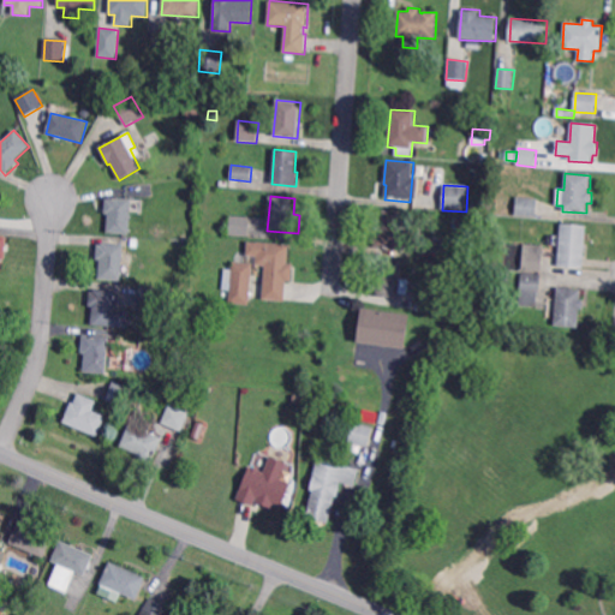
[(132,199),(129,236),(107,233),(108,214),(105,214),(106,198),(109,199),(109,197),(132,199)]
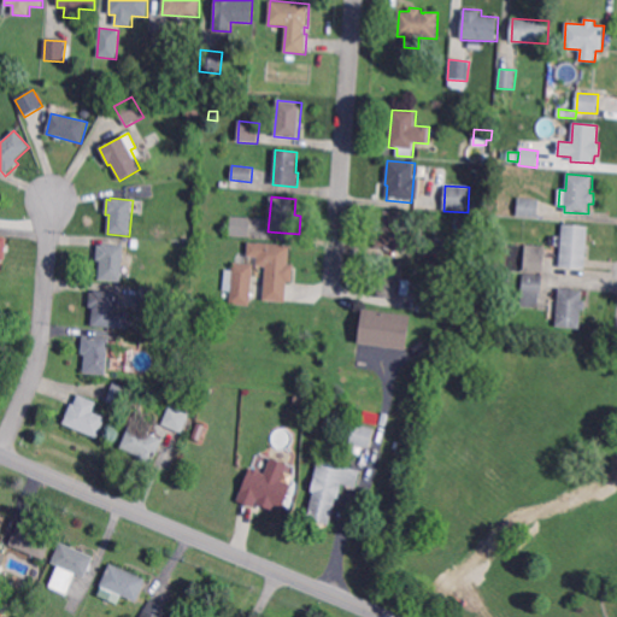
[(539,218),(517,217),(518,199),(540,200),(539,218)]
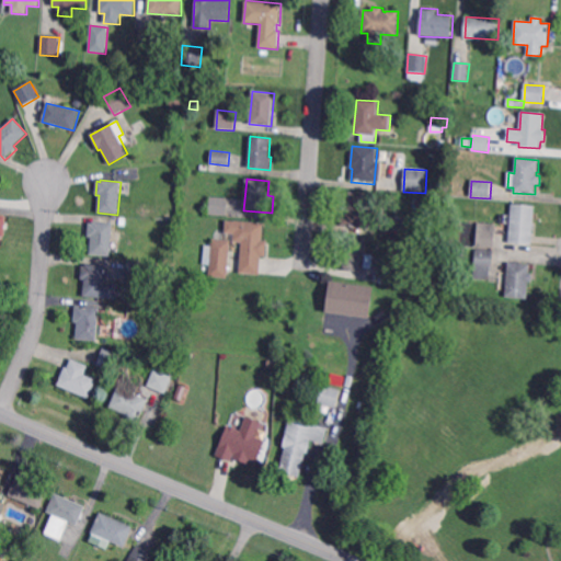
[(442,193),(433,192),(433,184),(443,185),(442,193)]
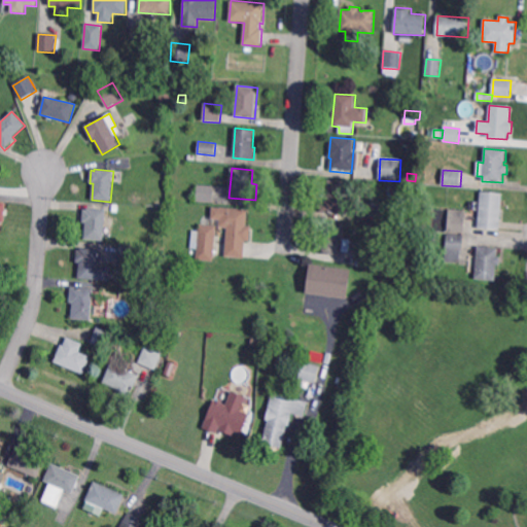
[(362,197),(361,214),(321,212),(322,197),(327,197),(328,180),(348,181),(347,196),(362,197)]
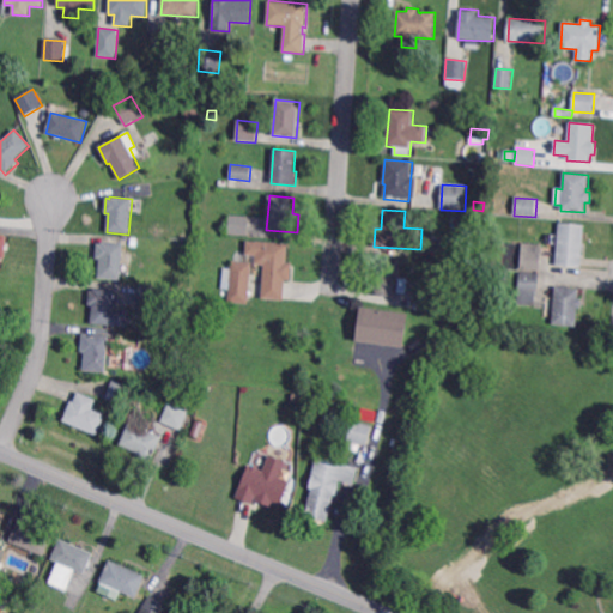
[(248,236),(230,235),(231,214),(249,216),(248,236)]
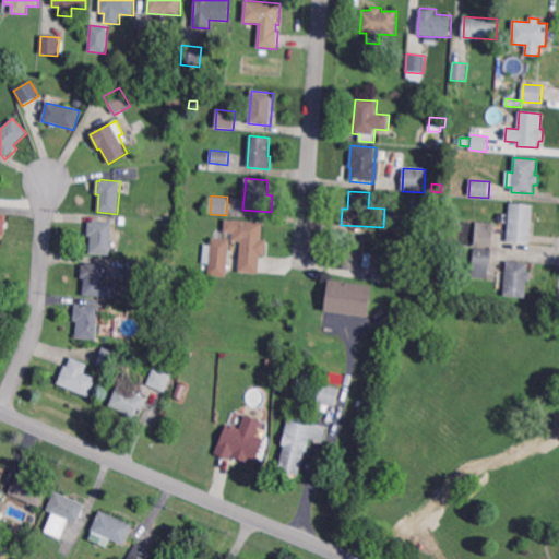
[(532,244),(508,241),(511,203),(535,205),(532,244)]
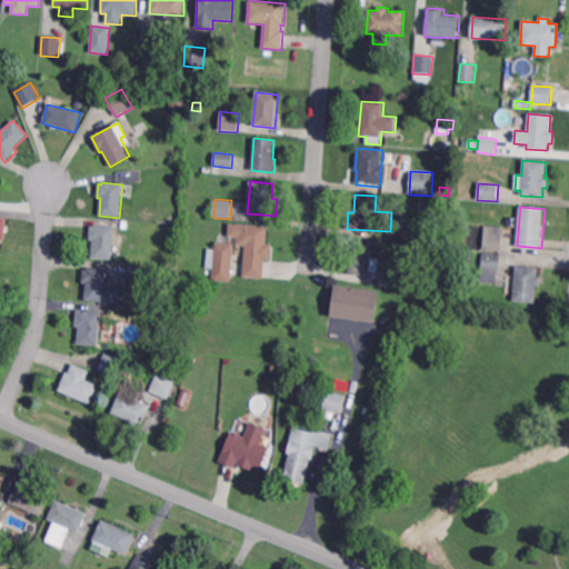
[(270,260),(265,260),(265,261),(245,259),(246,246),(237,246),(238,238),(228,237),(229,223),(268,226),(267,245),(271,245),(270,260)]
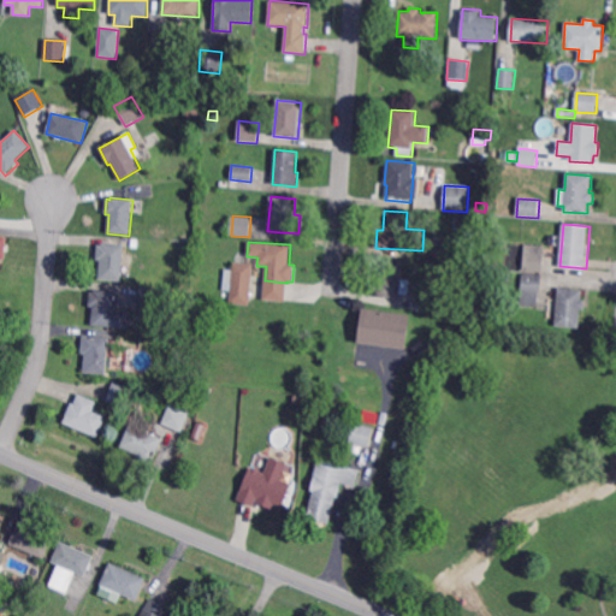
[(123,283),(100,282),(101,261),(96,261),(98,244),(125,246),(123,283)]
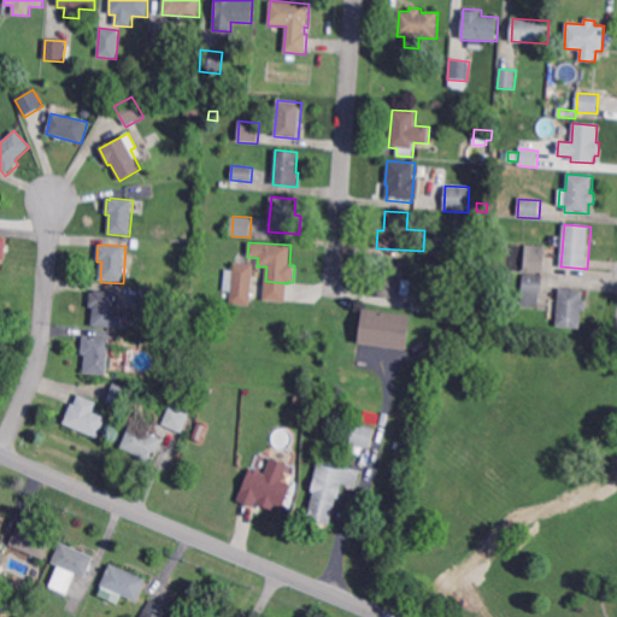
[(542,272),(524,271),(526,246),(545,247),(542,272)]
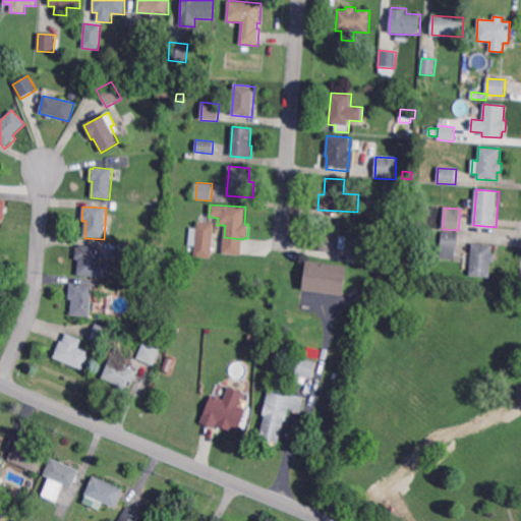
[(339,236),(347,237),(346,249),(338,248),(338,252),(319,251),(320,243),(316,243),(317,236),(321,236),(322,220),(341,222),(339,236)]
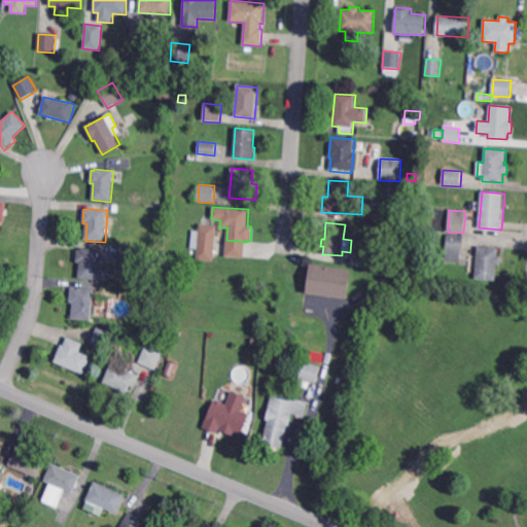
[(213,251),(198,249),(199,242),(191,242),(192,231),(199,231),(200,224),(216,226),(213,251)]
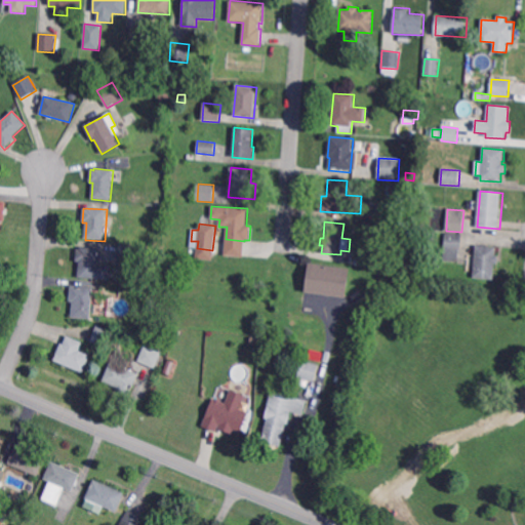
[(461,252),(459,252),(458,263),(444,261),(446,234),(462,235),(461,252)]
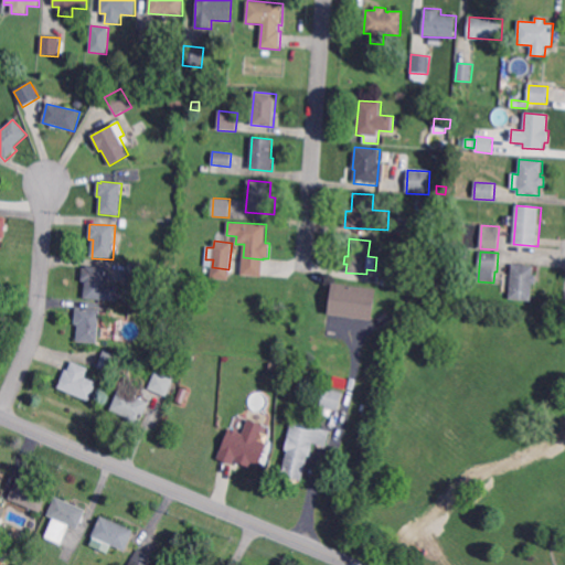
[(423,287),(385,284),(386,262),(407,264),(406,276),(424,277),(423,287)]
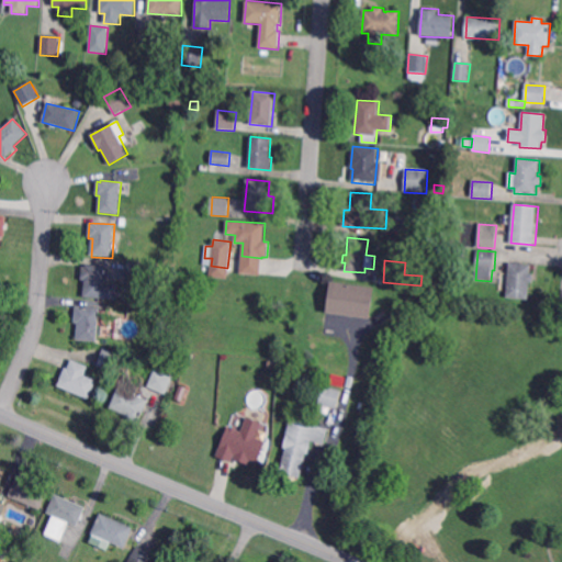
[(107,266),(104,283),(119,284),(116,301),(82,296),(85,281),(80,280),(82,266),(86,266),(86,263),(107,266)]
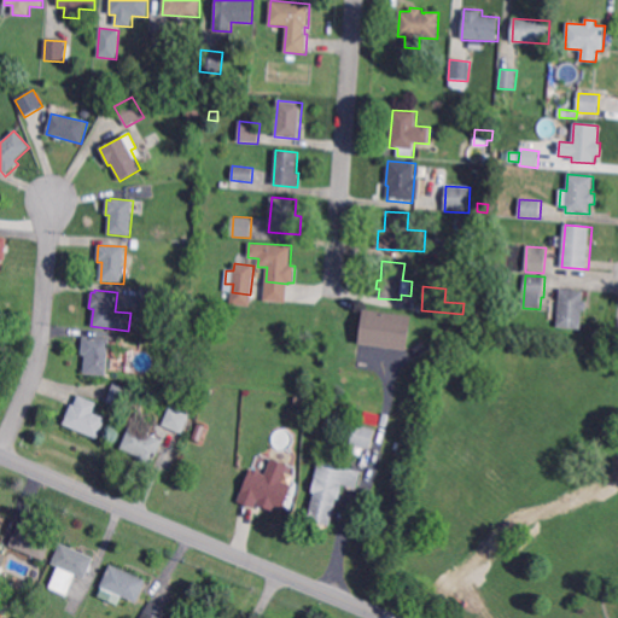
[(588,313),(583,312),(582,331),(557,328),(560,290),(584,292),(584,302),(589,302),(588,313)]
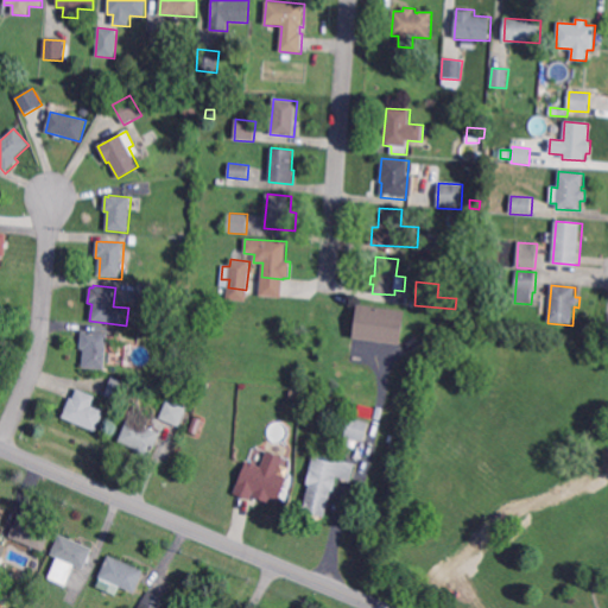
[(401,347),(354,340),(359,305),(406,312),(401,347)]
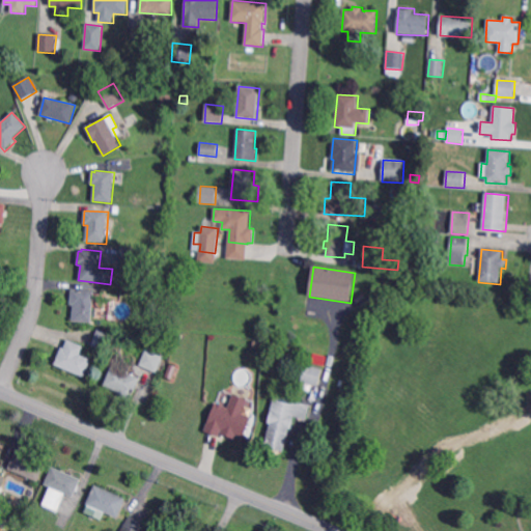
[(91,324),(72,322),(74,305),(71,305),(72,290),(94,291),(91,324)]
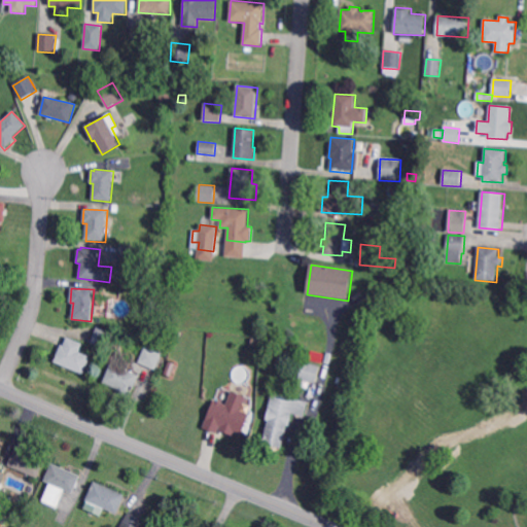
[(107,350),(91,343),(98,326),(114,334),(107,350)]
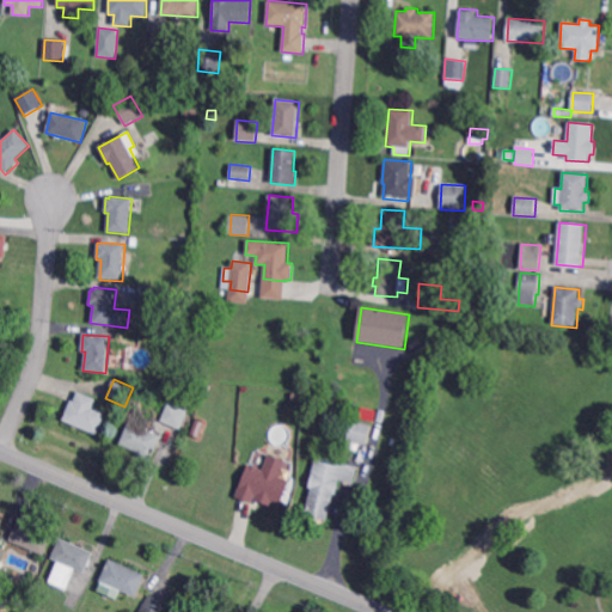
[(91,410),(104,416),(95,436),(61,423),(71,402),(74,403),(79,392),(96,399),(91,410)]
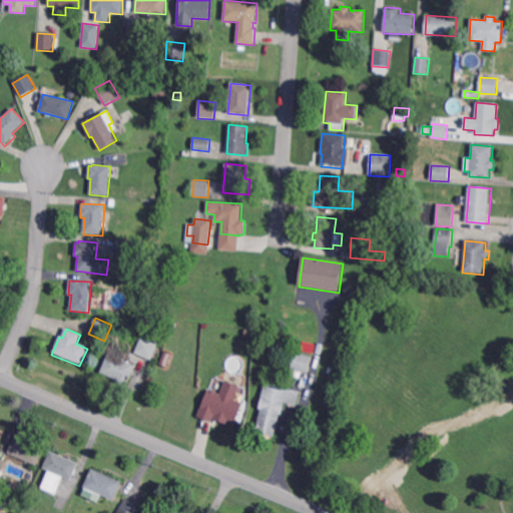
[(151,360),(135,354),(141,338),(157,345),(151,360)]
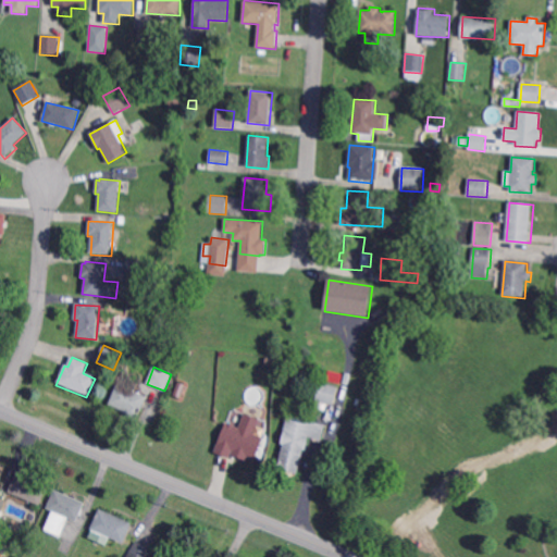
[(332,382),(325,381),(327,372),(334,374),(332,382)]
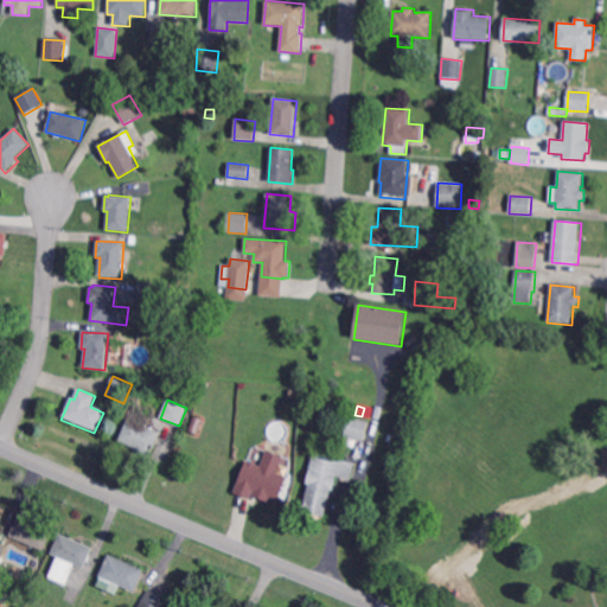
[(209,432),(198,428),(202,416),(212,421),(209,432)]
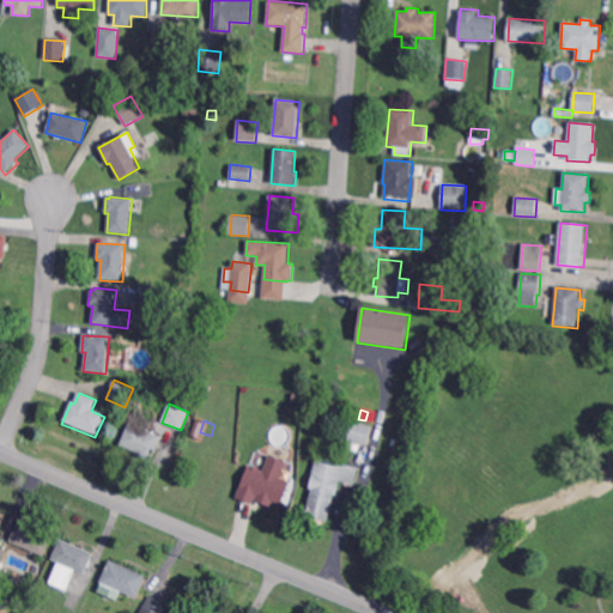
[(368,445),(347,441),(352,420),(372,426),(368,445)]
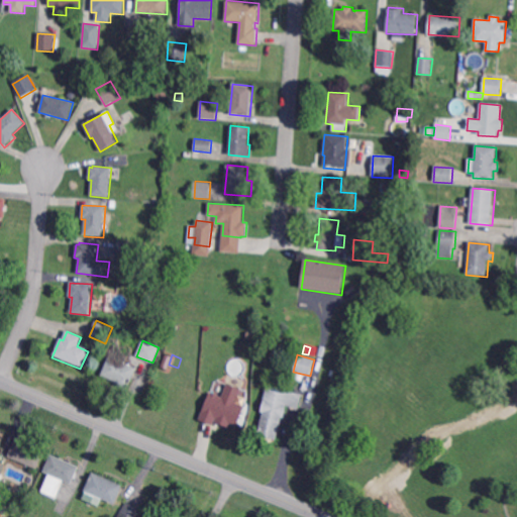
[(127,390),(115,385),(116,382),(101,375),(109,356),(136,369),(127,390)]
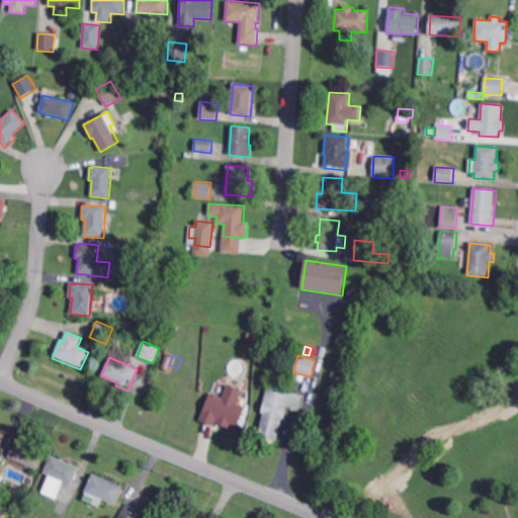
[(335,385),(332,397),(326,396),(329,383),(335,385)]
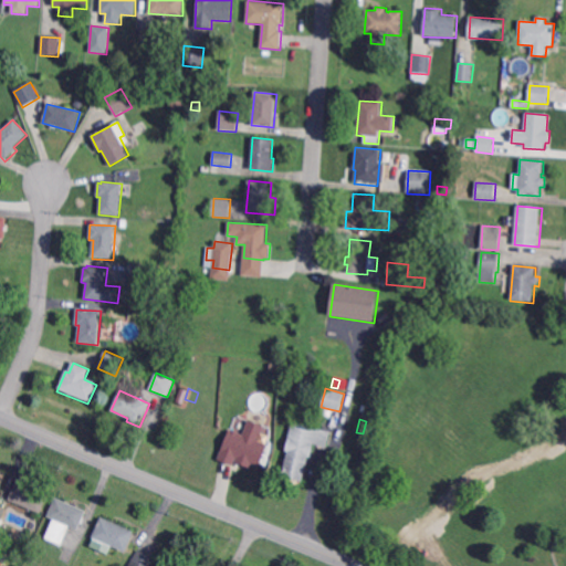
[(269,437),(266,444),(268,444),(260,468),(252,464),(250,469),(236,463),(237,459),(233,465),(218,460),(230,429),(240,433),(240,435),(242,436),(248,420),(264,427),(262,435),(269,437)]
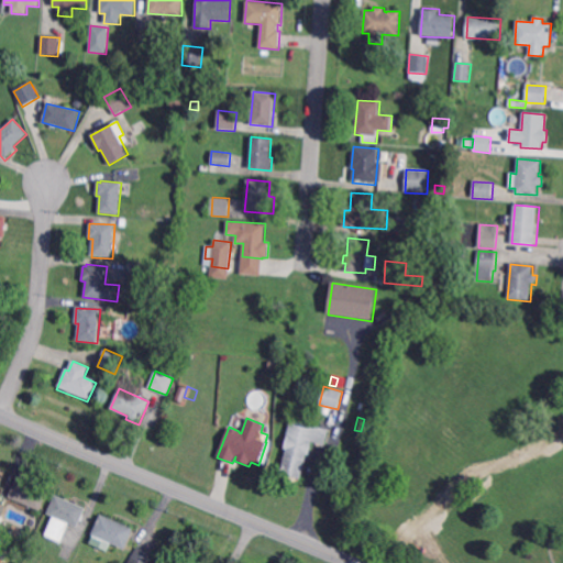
[(326,445),(312,442),(310,455),(307,454),(301,479),(280,474),(287,450),(284,449),(291,420),(330,430),(326,445)]
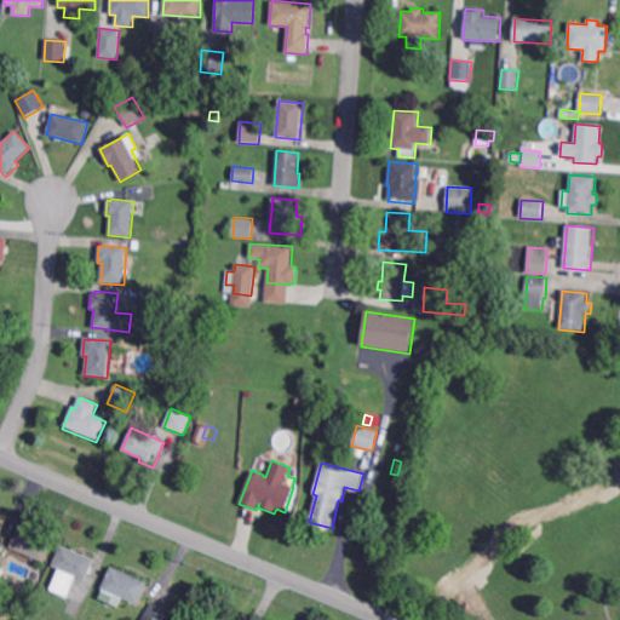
[(46,563),(10,549),(21,523),(38,530),(35,535),(55,543),(46,563)]
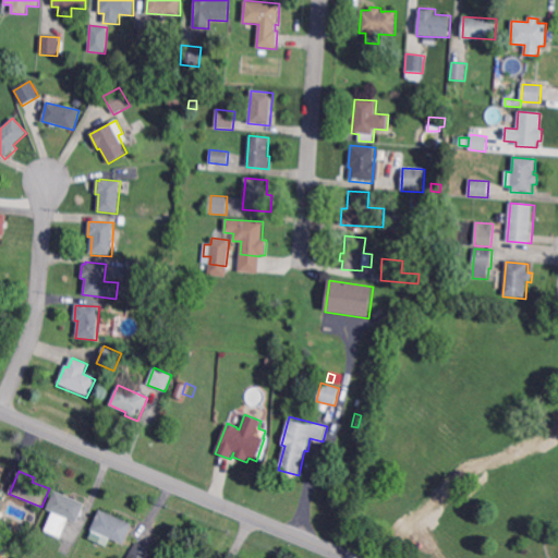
[(77,522),(69,518),(61,536),(46,529),(52,512),(47,510),(56,489),(85,504),(77,522)]
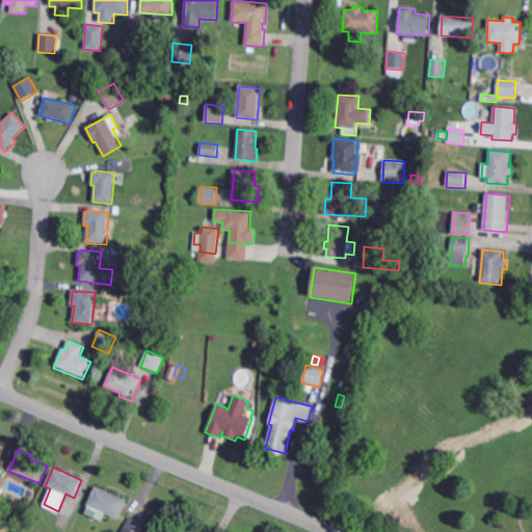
[(118,520),(86,505),(95,486),(127,500),(118,520)]
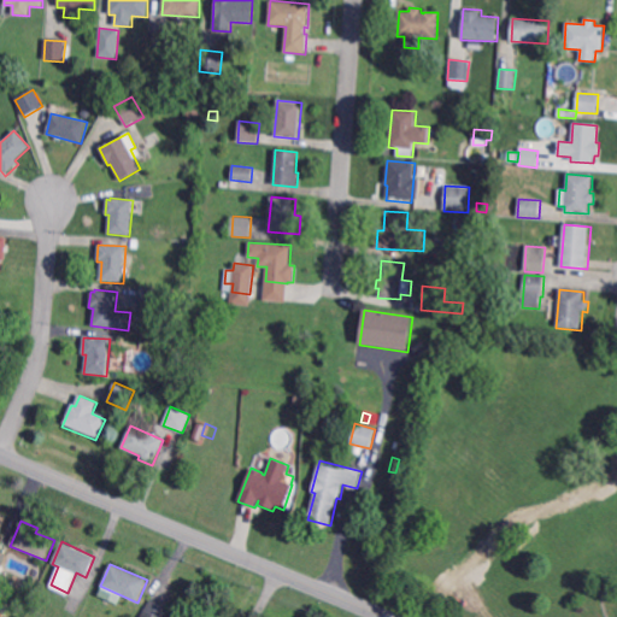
[(165,616),(140,616),(151,599),(170,610),(165,616)]
